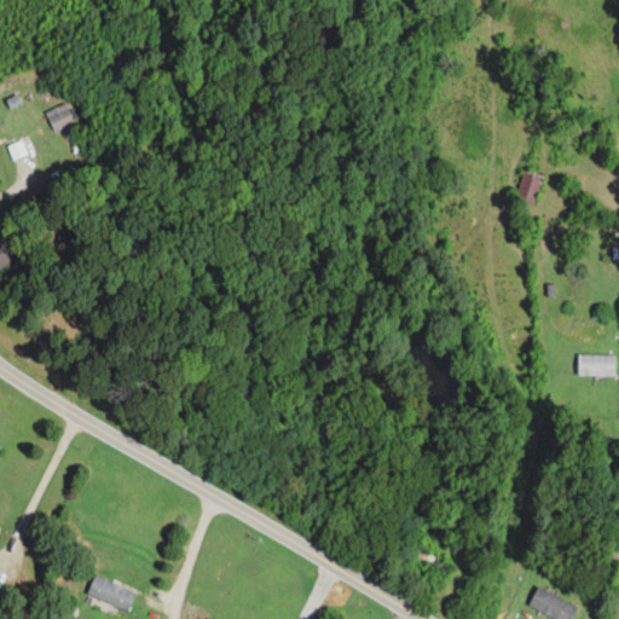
[(46,111),(53,132),(74,125),(65,104),(46,111)]
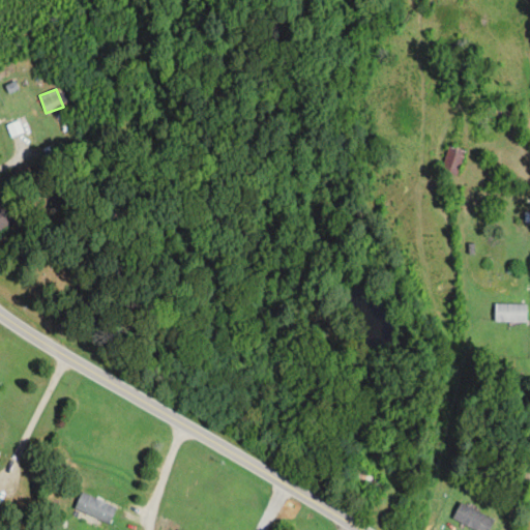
[(457,175),(466,150),(450,145),(441,169),(457,175)]
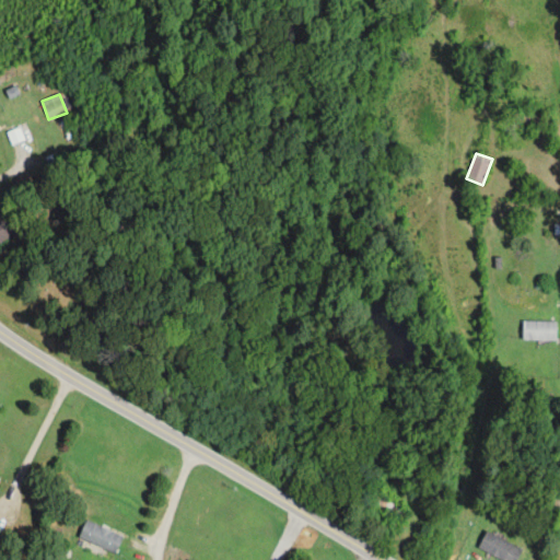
[(0,217),(0,243),(21,229),(8,211),(0,217)]
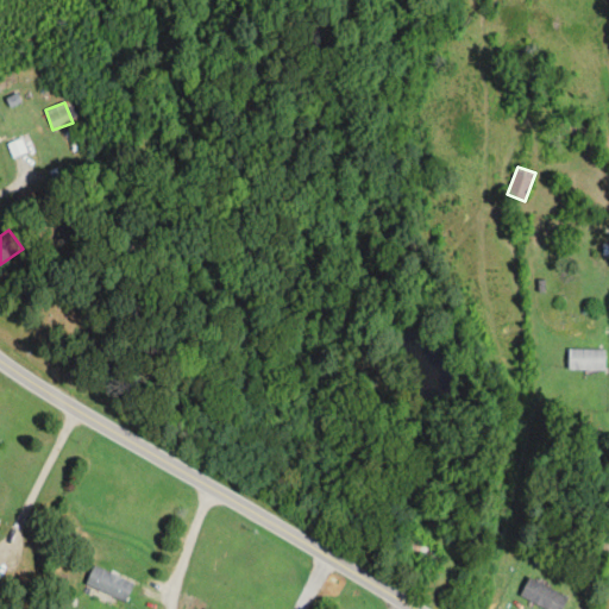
[(606,370),(606,350),(569,350),(569,370),(606,370)]
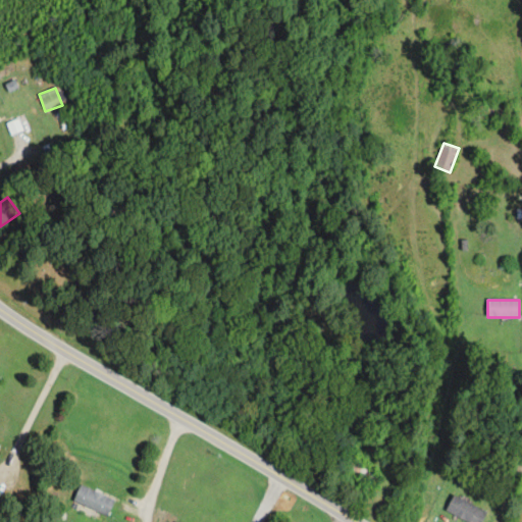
[(72,505),(106,520),(115,500),(81,484),(72,505)]
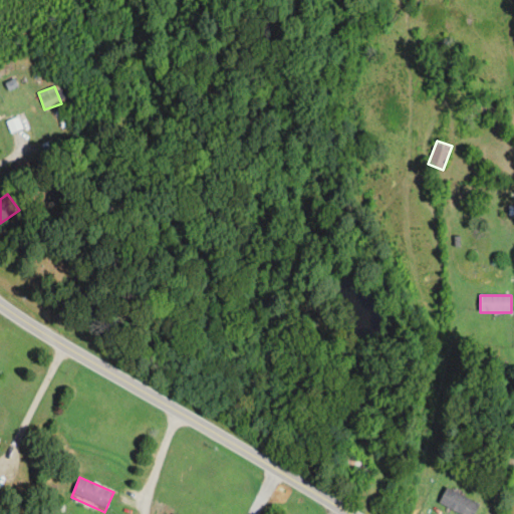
[(474,513),(480,501),(445,488),(438,505),(462,513),(474,513)]
